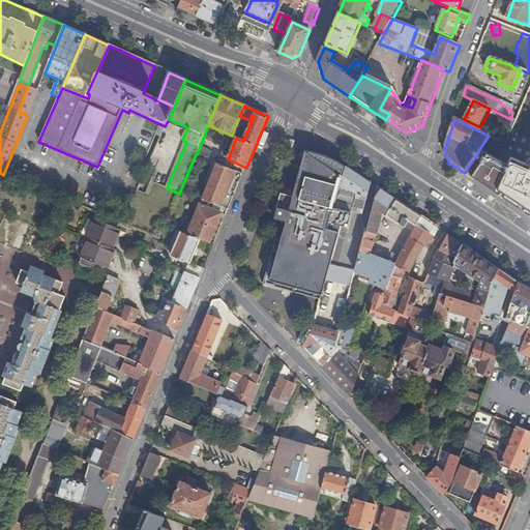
[(212,153),(200,147),(197,154),(209,160),(212,153)]
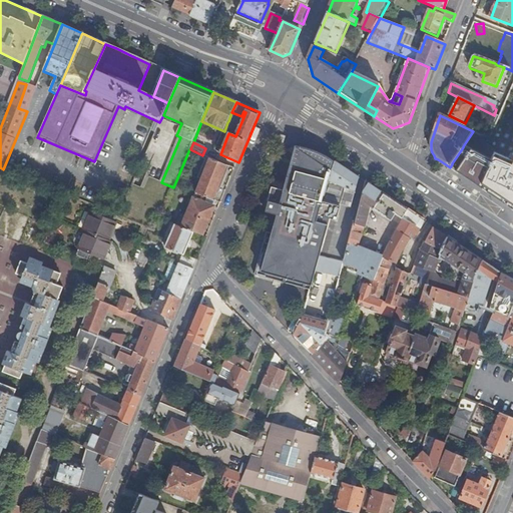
[(327,184),(331,171),(335,161),(330,157),(323,154),(314,150),(307,148),(295,145),(283,189),(271,186),(264,212),(276,215),(271,233),(267,232),(254,274),(311,290),(330,218),(337,220),(340,206),(323,201),(327,184)]
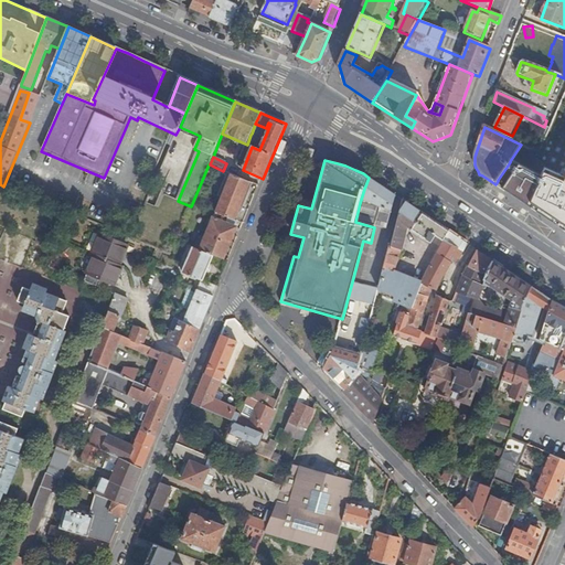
[(564,168),(564,170),(564,169),(564,174),(563,179),(543,170),(540,178),(515,163),(502,188),(564,228),(564,168)]
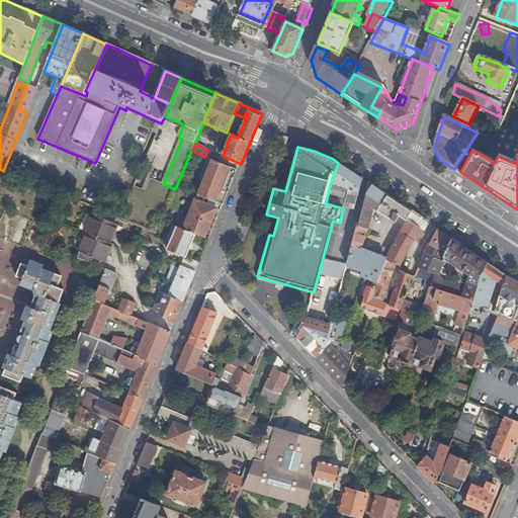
[(212,161),(198,196),(210,201),(216,203),(221,192),(223,192),(233,169),(227,167),(212,161)]
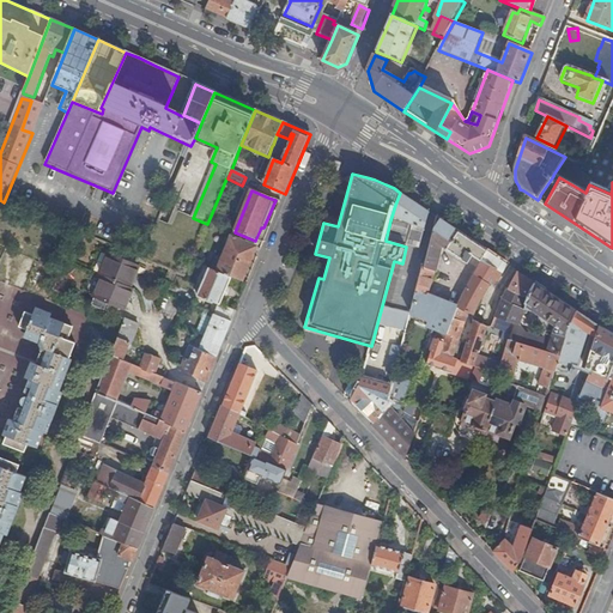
[(400,193),(395,205),(390,220),(386,241),(406,247),(407,247),(419,204),(400,193)]
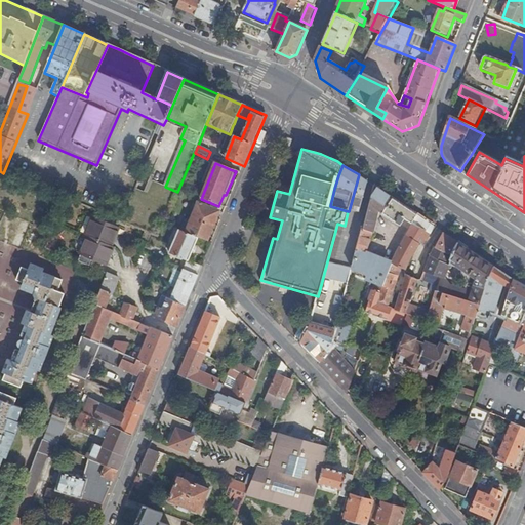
[(368,182),(359,174),(349,211),(359,214),(368,182)]
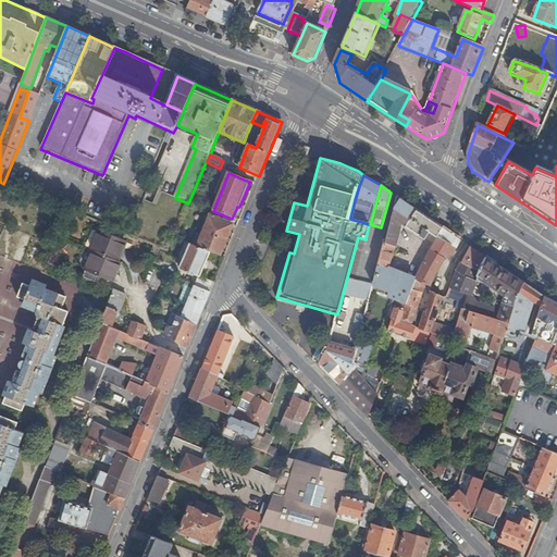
[(417,212),(396,199),(386,236),(398,240),(401,225),(406,229),(417,212)]
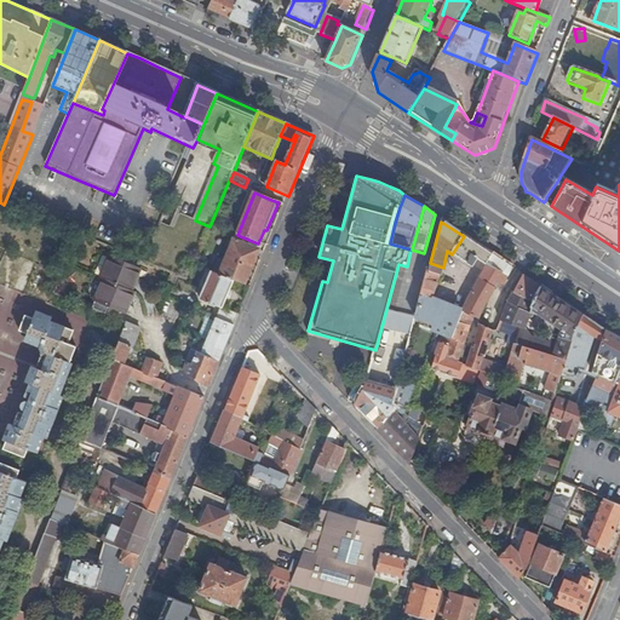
[(234,282),(245,287),(259,252),(250,247),(252,241),(237,235),(220,276),(234,282)]
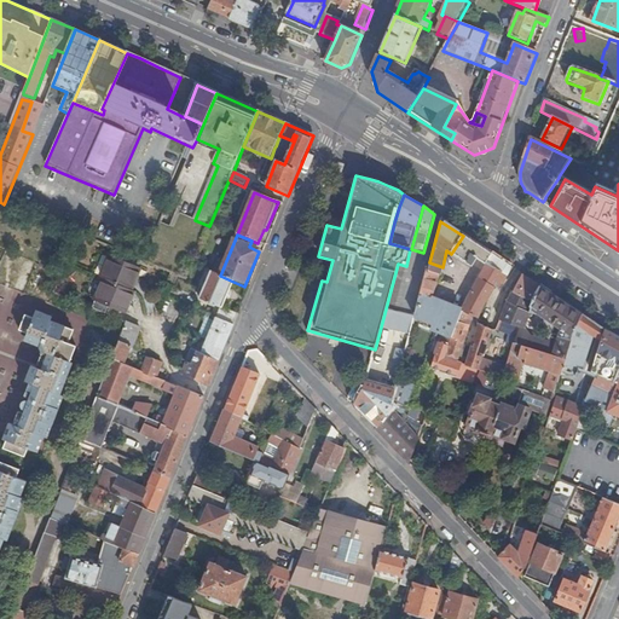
[(482,249),(463,236),(451,254),(472,267),(478,259),(482,249)]
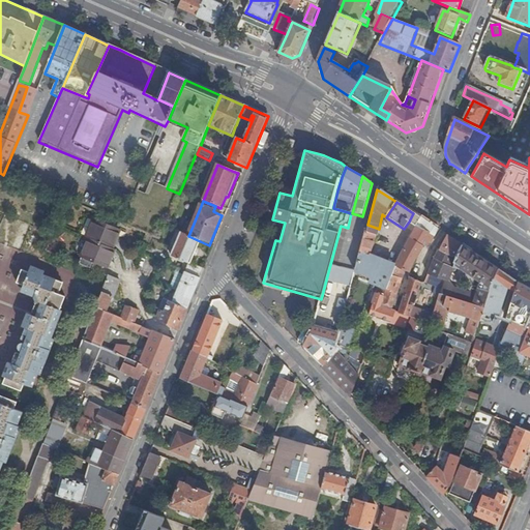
[(421,218),(413,213),(409,222),(416,227),(421,218)]
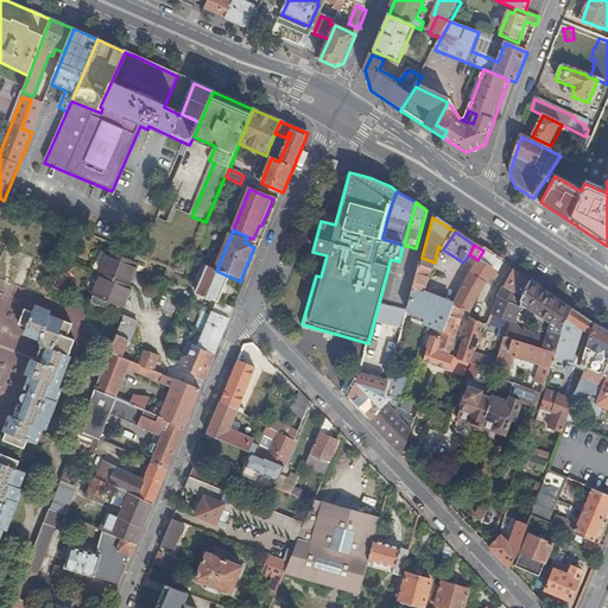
[(457,298),(454,306),(455,306),(466,311),(469,312),(488,280),(493,283),(498,273),(499,273),(504,265),(487,253),(481,261),(480,260),(479,263),(457,298)]
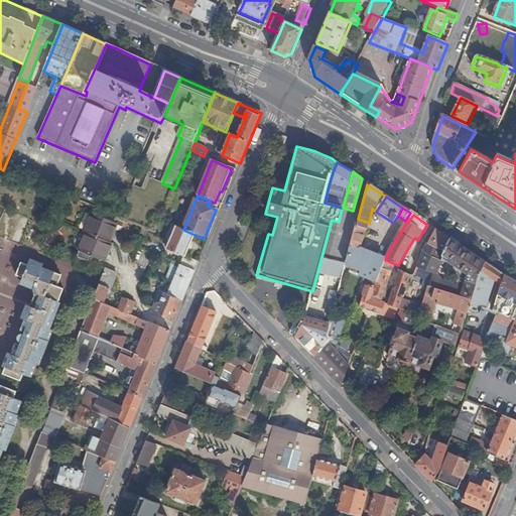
[(87,235),(109,244),(116,227),(92,216),(84,234),(87,235)]
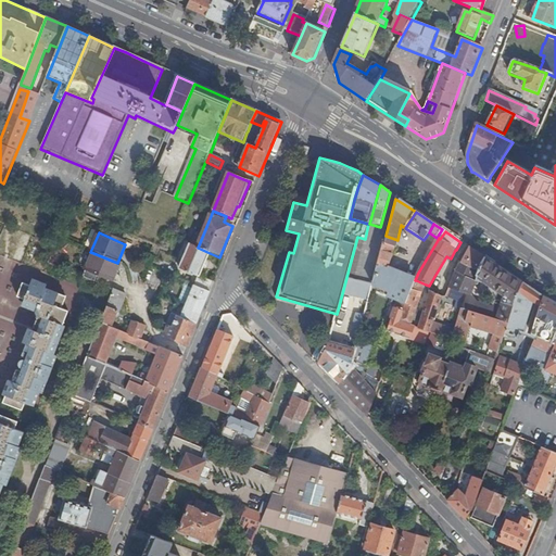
[(397,240),(386,236),(383,244),(394,249),(395,249),(397,240)]
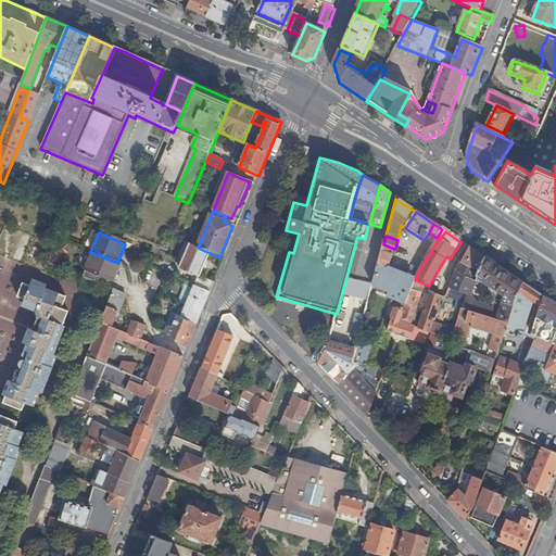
[(198,248),(190,244),(180,269),(199,278),(194,287),(196,287),(210,293),(214,283),(200,277),(210,253),(198,248)]
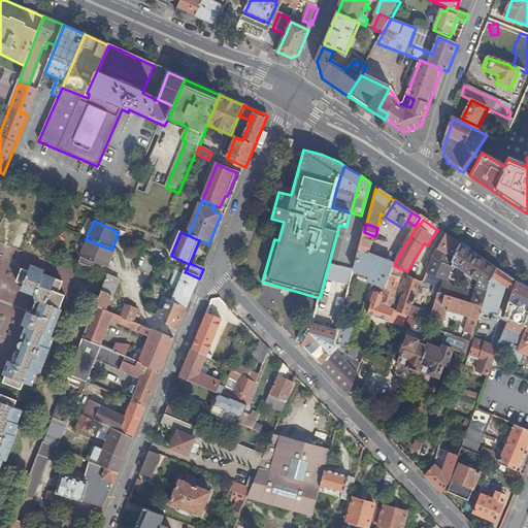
[(364,232),(354,271),(356,272),(376,281),(373,286),(386,290),(395,266),(394,266),(368,255),(374,236),(364,232)]
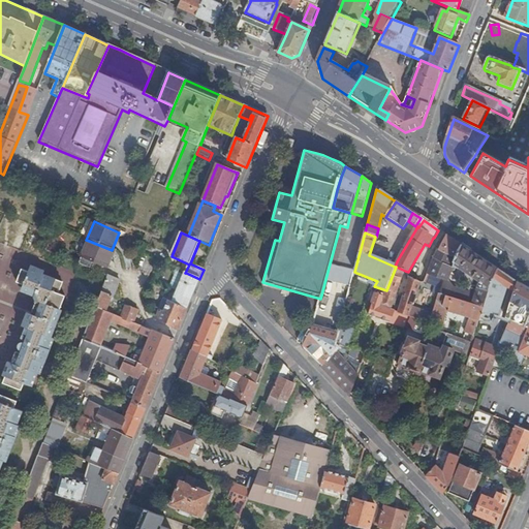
[(461,245),(447,236),(442,244),(433,261),(427,275),(435,277),(443,281),(447,282),(450,273),(450,274),(452,271),(454,265),(447,263),(455,251),(457,252),(461,245)]
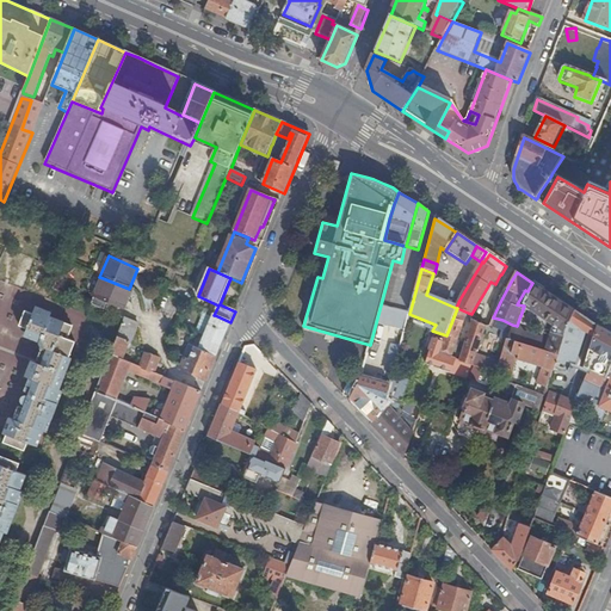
[(129,289),(103,278),(97,291),(91,306),(107,314),(111,306),(123,310),(131,290),(129,289)]
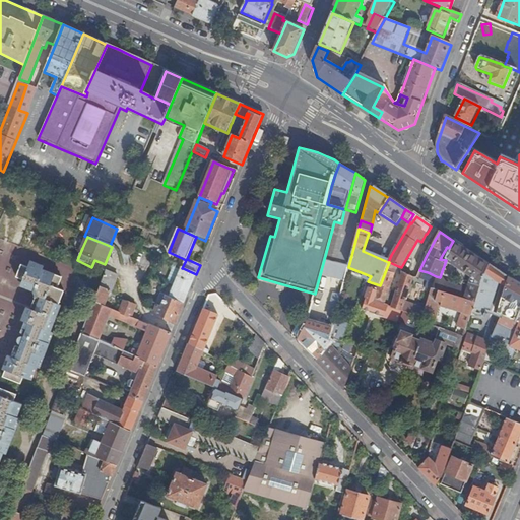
[(490,266),(453,241),(449,248),(446,260),(444,266),(447,267),(448,265),(451,266),(465,275),(462,288),(445,283),(440,277),(436,276),(434,284),(432,290),(475,303),(480,286),(481,286),(490,266)]
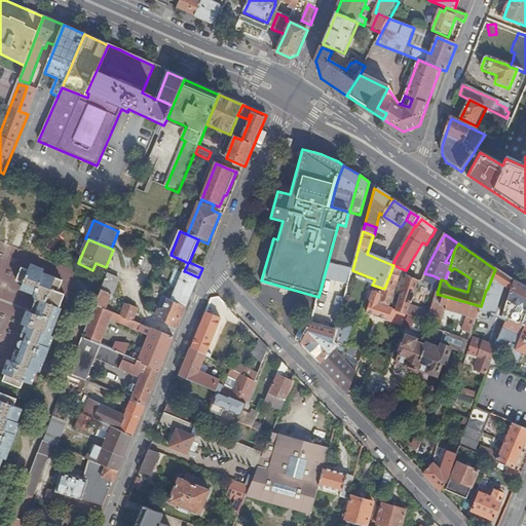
[(393,265),(384,289),(379,303),(389,306),(403,269),(393,265)]
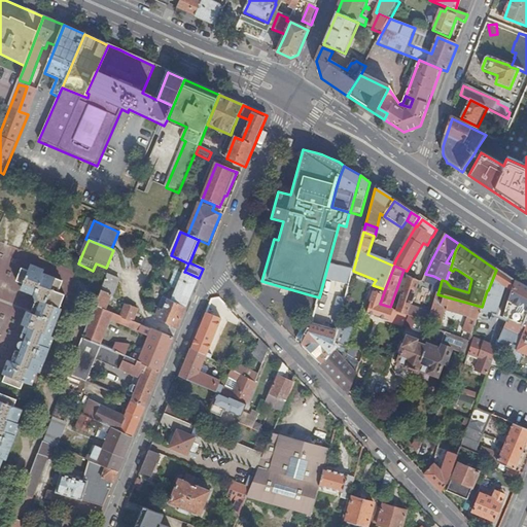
[(24,287),(22,292),(35,297),(35,299),(36,302),(37,303),(32,315),(28,314),(23,327),(26,328),(22,340),(26,342),(25,344),(23,344),(20,345),(19,346),(19,348),(20,350),(22,352),(21,354),(16,352),(11,363),(8,362),(3,376),(5,377),(3,383),(22,390),(24,384),(33,387),(38,375),(40,375),(55,340),(51,339),(62,312),(60,311),(65,297),(59,294),(64,284),(43,276),(45,273),(31,268),(29,274),(22,271),(16,284),(24,287)]
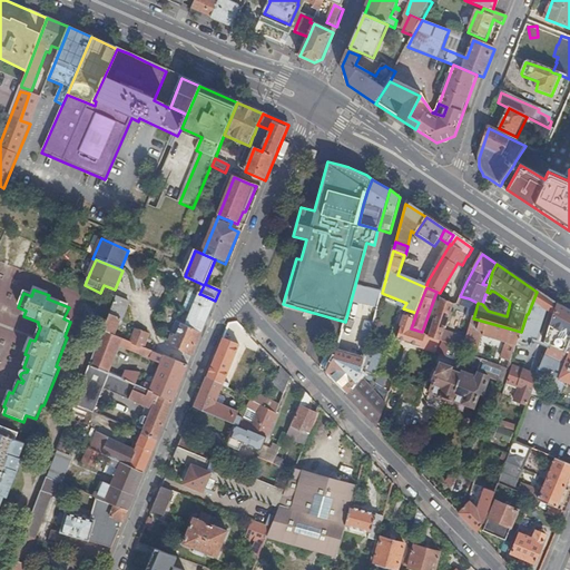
[(538,291),(537,292),(528,314),(543,320),(547,311),(554,314),(557,305),(538,291)]
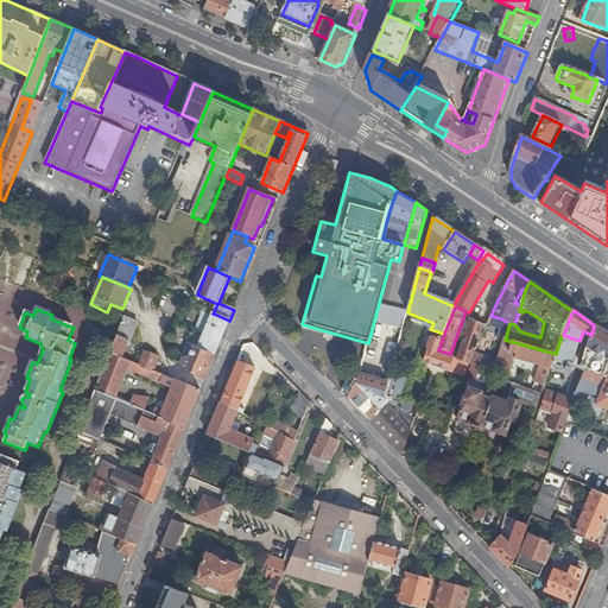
[(204,381),(229,321),(214,314),(198,349),(189,344),(184,356),(176,353),(173,360),(181,363),(178,369),(204,381)]
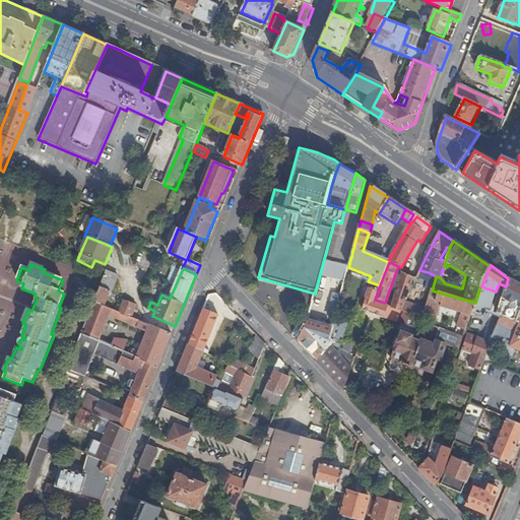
[(428,272),(419,270),(417,278),(428,282),(434,284),(436,276),(428,272)]
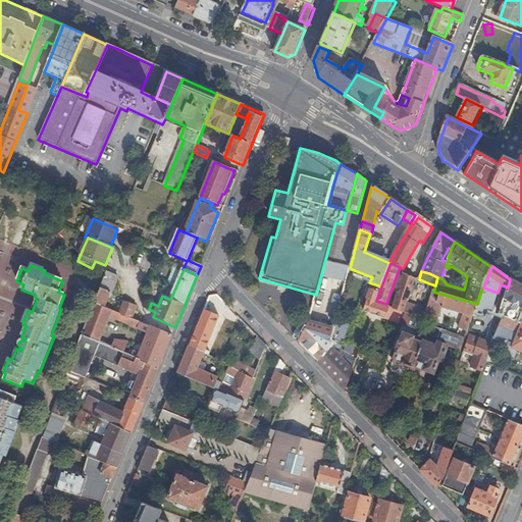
[(95,305),(105,309),(110,295),(111,296),(117,278),(107,274),(95,305)]
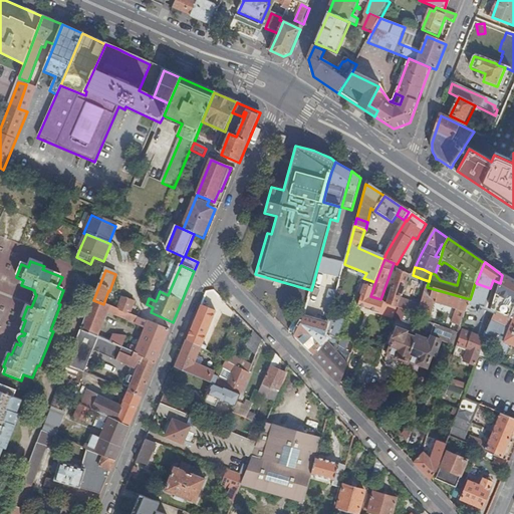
[(409,275),(397,270),(387,303),(397,307),(398,307),(401,299),(409,275)]
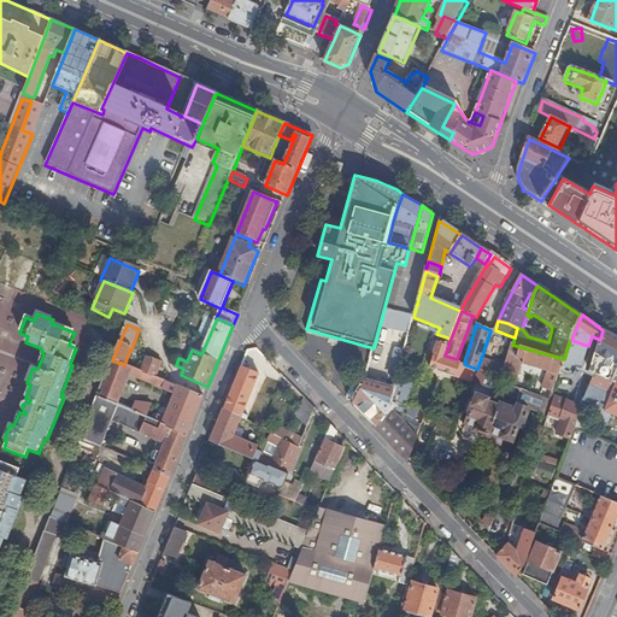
[(616,382),(616,338),(603,330),(600,340),(591,371),(598,375),(616,383),(616,382)]
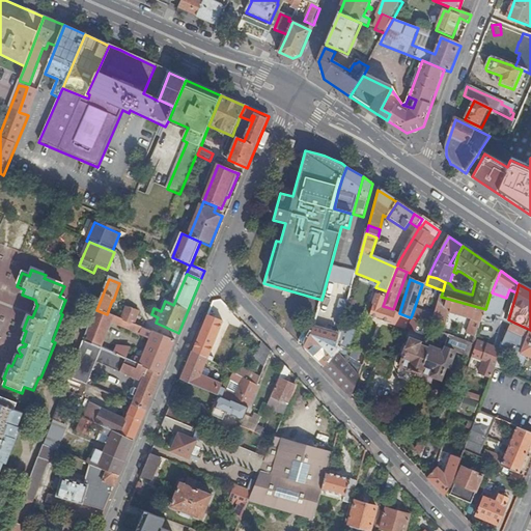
[(388,291),(375,287),(372,296),(376,297),(370,317),(378,319),(378,320),(406,330),(410,317),(399,313),(392,312),(393,309),(383,306),(388,291)]
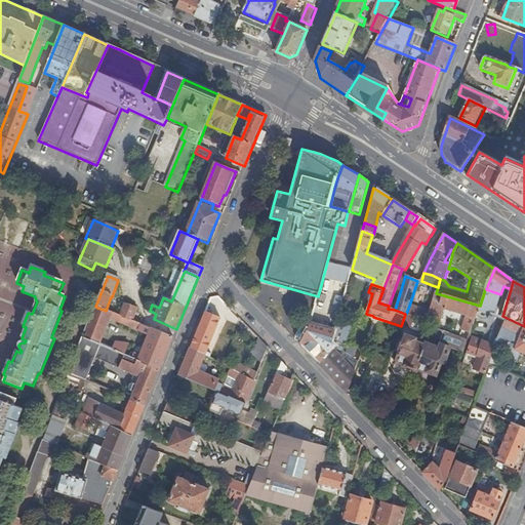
[(438,287),(432,285),(428,294),(434,297),(435,292),(436,293),(438,287)]
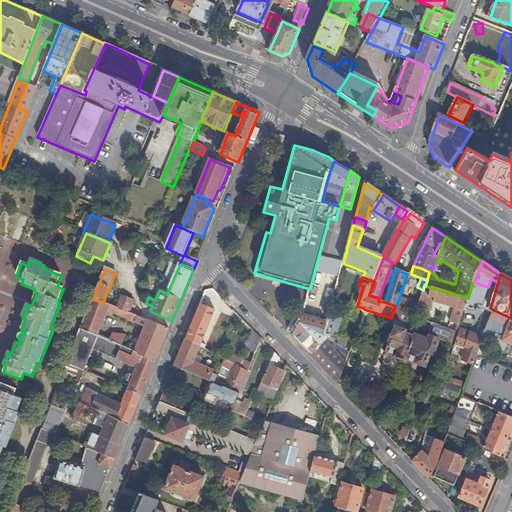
[(488,287),(474,282),(473,282),(468,298),(466,304),(481,309),(488,287)]
